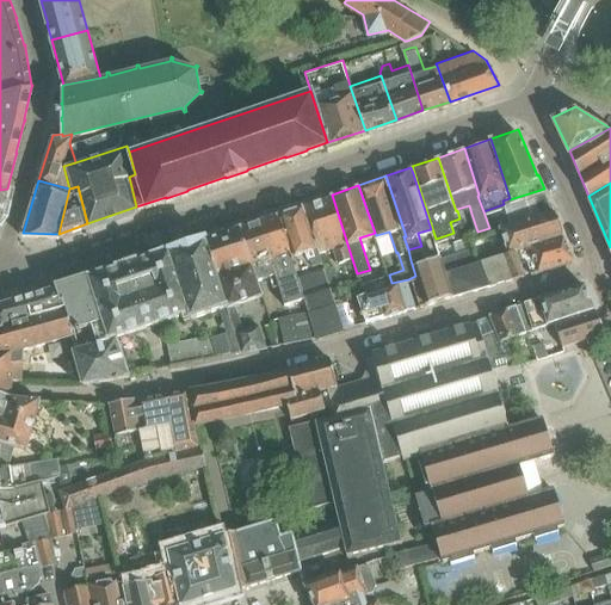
[(318,249),(319,249),(333,245),(339,260),(351,255),(332,195),(303,204),(318,249)]
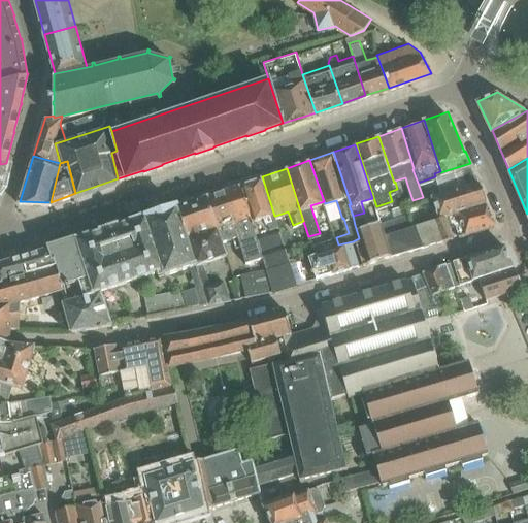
[(239,184),(238,185),(249,215),(262,256),(266,265),(271,282),(273,289),(297,282),(297,281),(295,275),(291,261),(285,242),(279,229),(275,216),(274,216),(262,176),(261,177),(256,178),(239,184)]
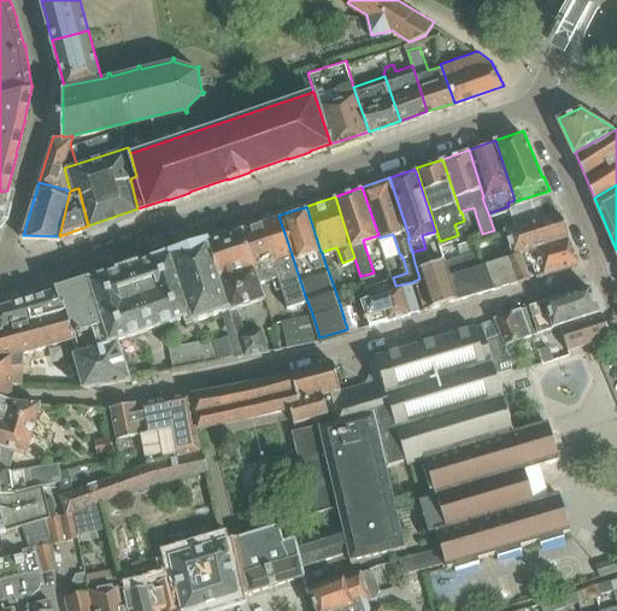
[(557,210),(504,228),(513,252),(560,235),(566,234),(557,210)]
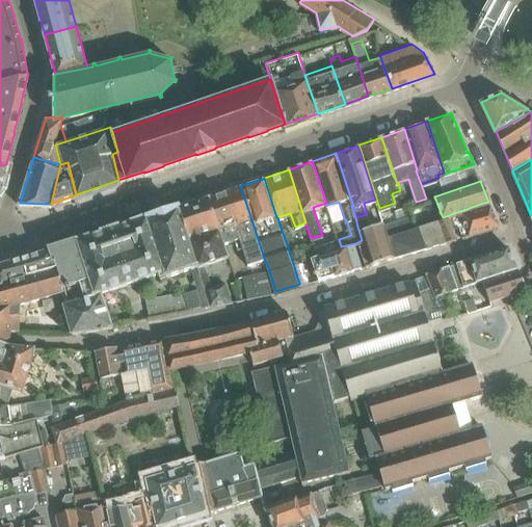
[(235,237),(238,247),(242,246),(248,263),(264,258),(250,216),(240,186),(209,195),(225,240),(235,237)]
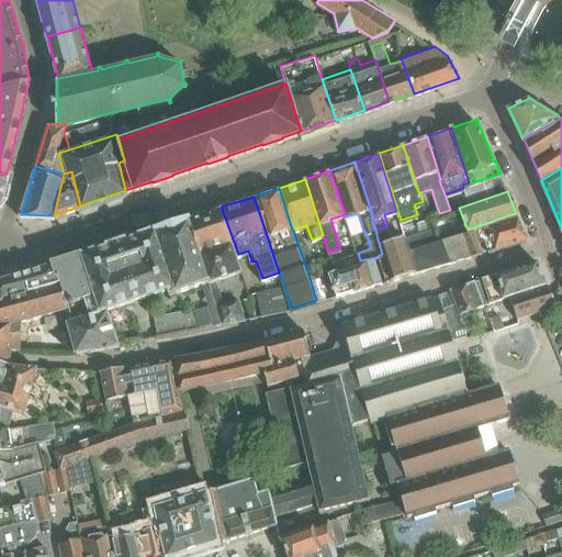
[(243,267),(238,254),(221,207),(189,218),(199,248),(209,279),(212,292),(222,321),(222,322),(245,316),(240,297),(225,300),(217,276),(243,267)]
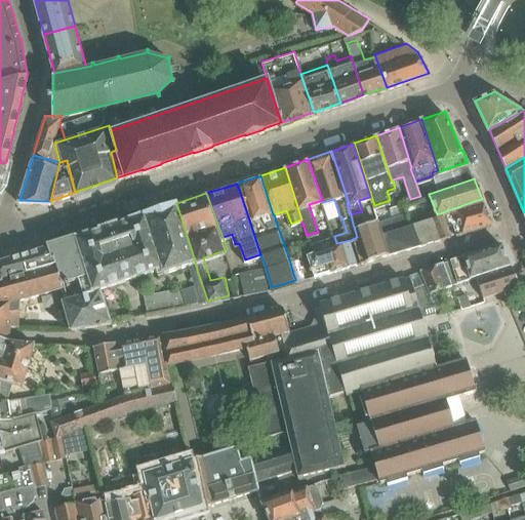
[(477,202),(433,217),(440,237),(450,234),(448,228),(446,224),(453,222),(455,227),(456,232),(493,221),(483,200),(477,202)]
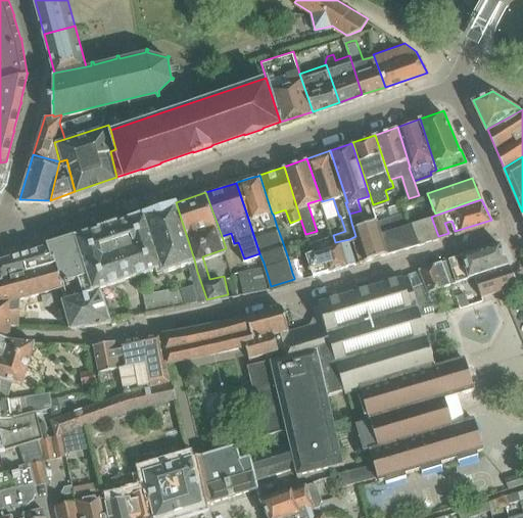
[(396,201),(388,204),(391,215),(400,212),(396,201)]
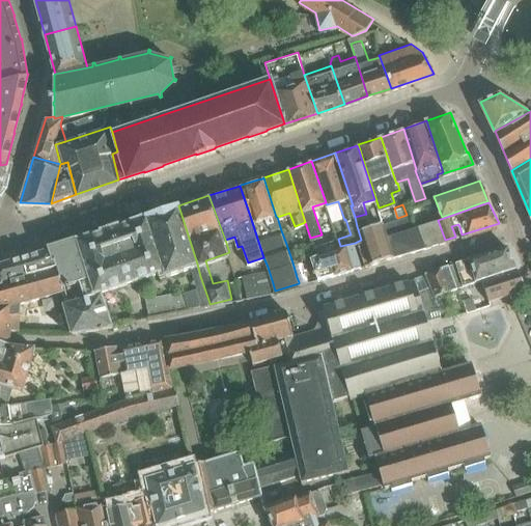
[(77,240),(51,248),(57,268),(64,288),(67,301),(63,302),(72,330),(72,331),(76,330),(80,330),(82,329),(89,328),(112,324),(112,322),(109,315),(100,288),(118,282),(133,277),(137,276),(158,269),(163,268),(165,275),(191,266),(197,264),(188,234),(178,205),(147,217),(122,225),(119,225),(118,226),(108,229),(105,230),(104,230),(80,239),(79,239),(77,240)]
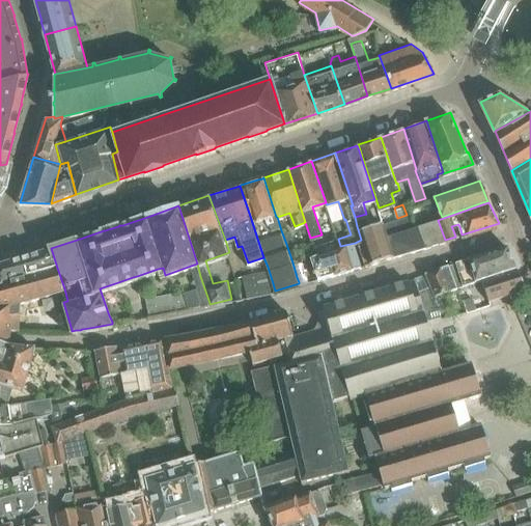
[(366,214),(355,217),(357,226),(369,222),(366,214)]
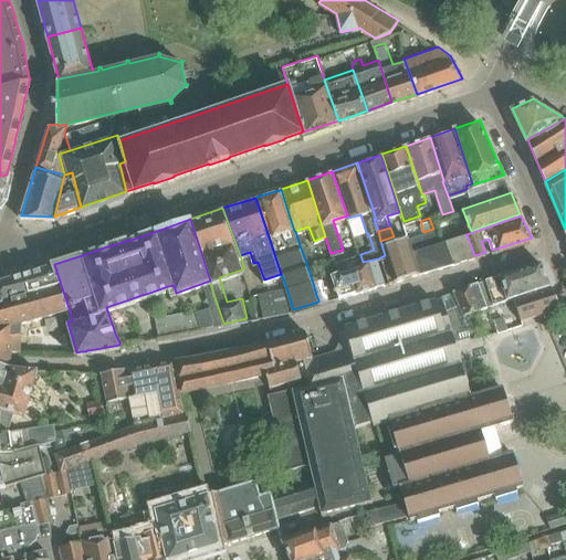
[(423,232),(408,236),(413,250),(432,244),(441,265),(453,262),(446,240),(442,241),(438,228),(433,229),(423,232)]
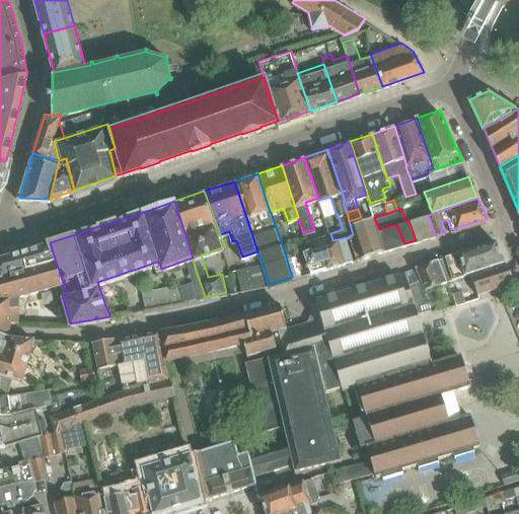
[(428,215),(409,220),(416,240),(435,234),(428,215)]
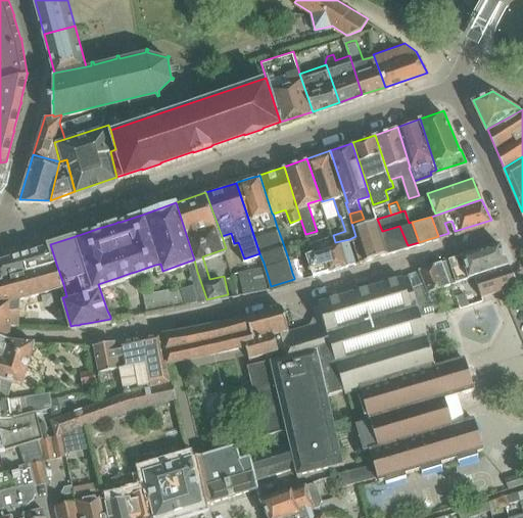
[(382,231),(377,219),(354,226),(360,240),(353,242),(359,253),(361,260),(366,259),(388,251),(382,231)]
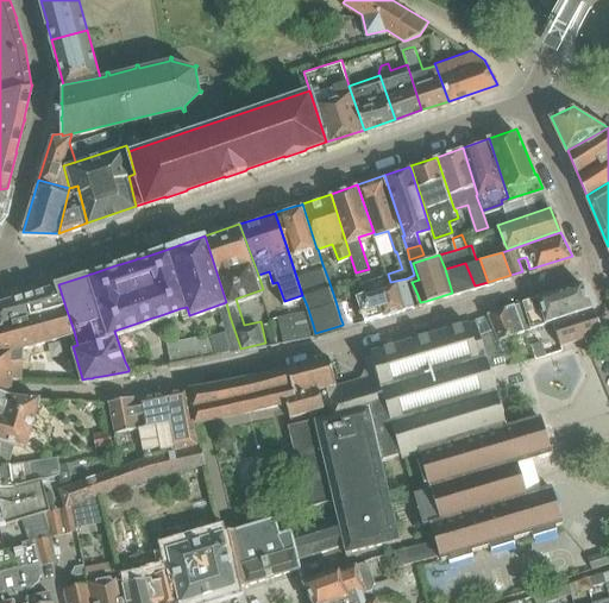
[(332,262),(322,264),(328,280),(337,276),(332,262)]
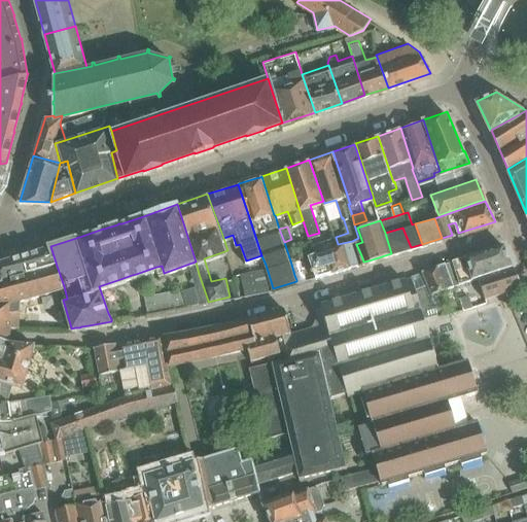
[(411,247),(402,228),(385,233),(391,253),(411,247)]
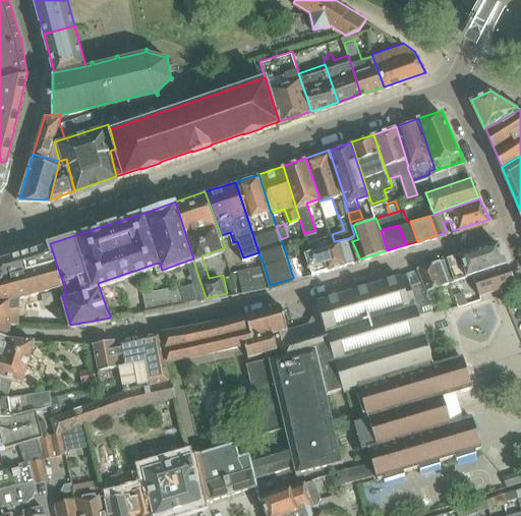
[(310,248),(304,250),(312,272),(312,273),(328,268),(355,260),(348,238),(334,241),(332,234),(308,242),(310,248)]
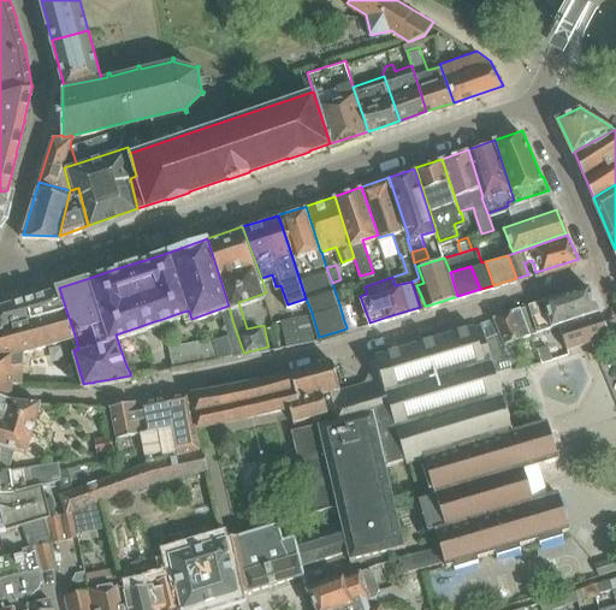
[(599,308),(597,301),(588,283),(520,305),(529,331),(558,321),(599,308)]
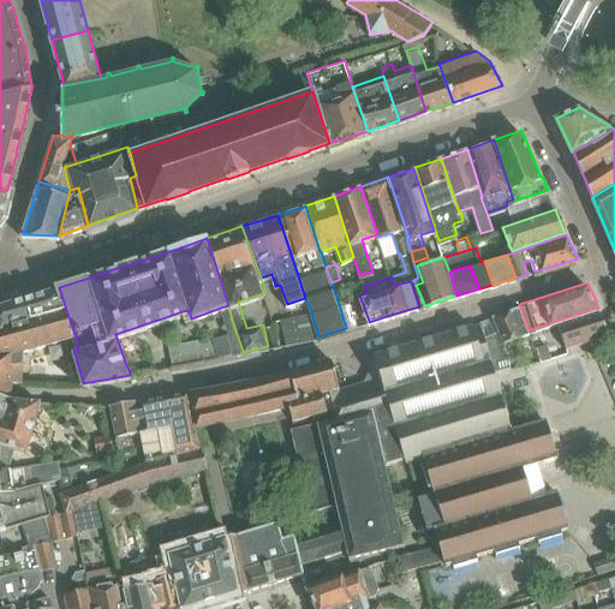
[(59,287),(0,304),(0,305),(0,327),(66,310),(59,287)]
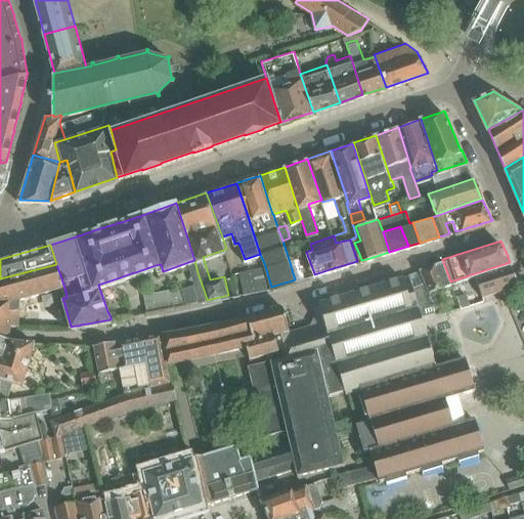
[(425,280),(412,284),(418,302),(425,300),(429,299),(437,287),(451,283),(450,282),(442,259),(435,262),(436,262),(420,268),(425,280)]
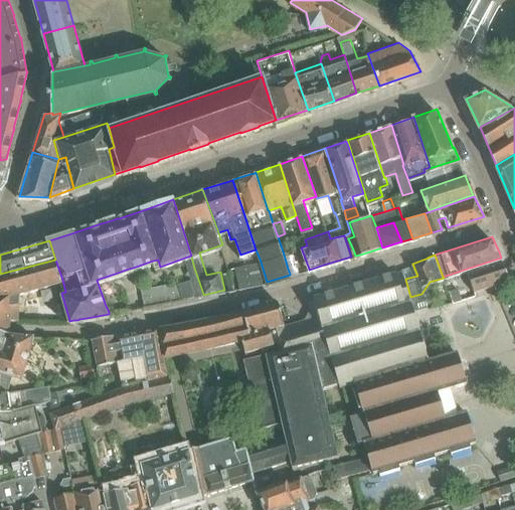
[(189,270),(194,268),(191,256),(185,258),(189,270)]
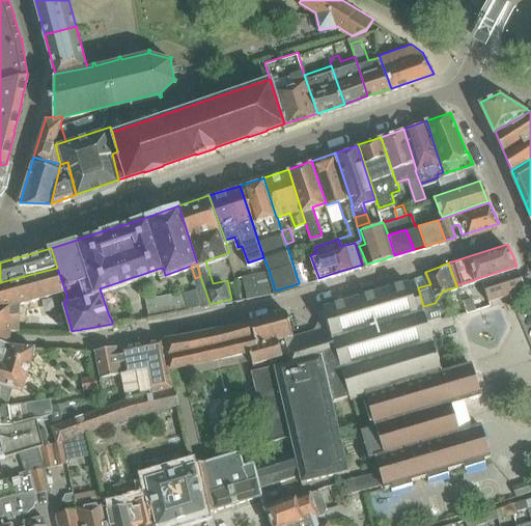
[(481,277),(487,299),(510,292),(524,287),(526,286),(516,266),(481,277)]
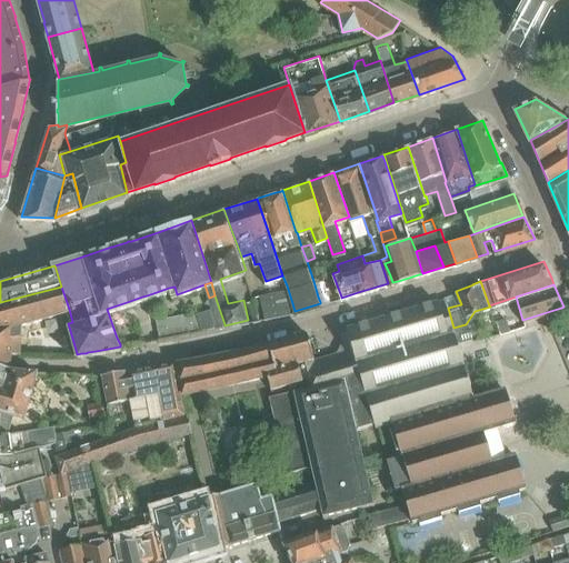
[(287,285),(271,289),(277,303),(280,314),(295,311),(292,303),(287,285)]
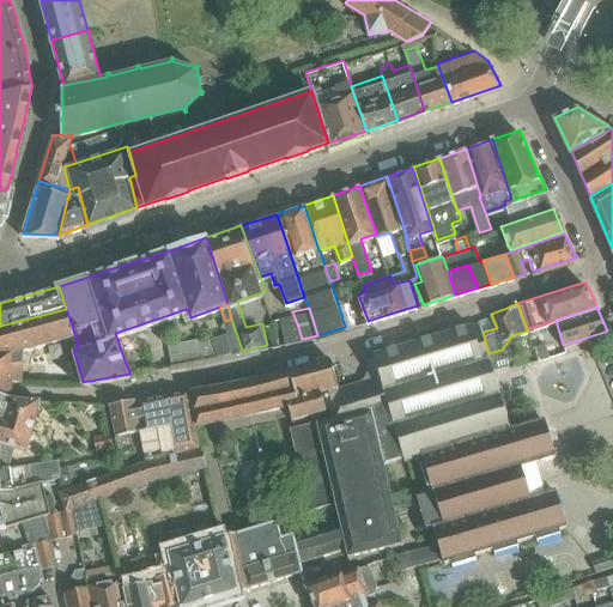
[(0,392),(11,395),(12,387),(14,378),(23,380),(24,378),(25,346),(74,333),(66,309),(0,326),(0,392)]
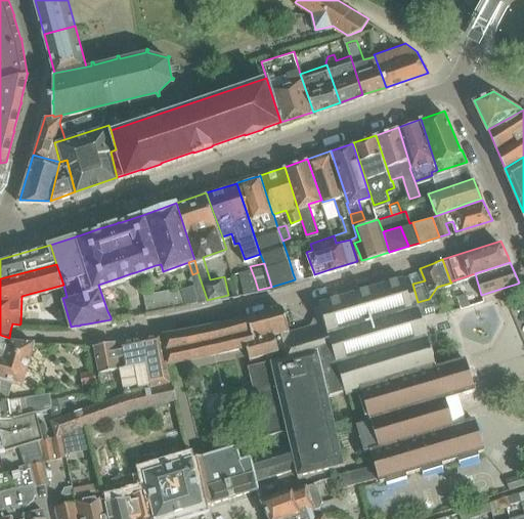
[(238,269),(241,275),(252,273),(250,266),(238,269)]
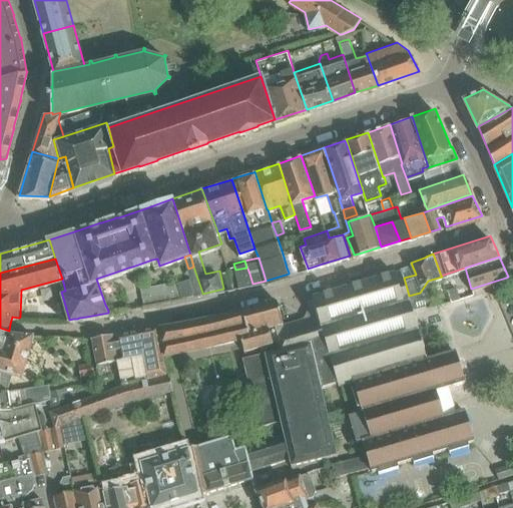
[(191,277),(196,294),(202,293),(193,267),(188,269),(191,277)]
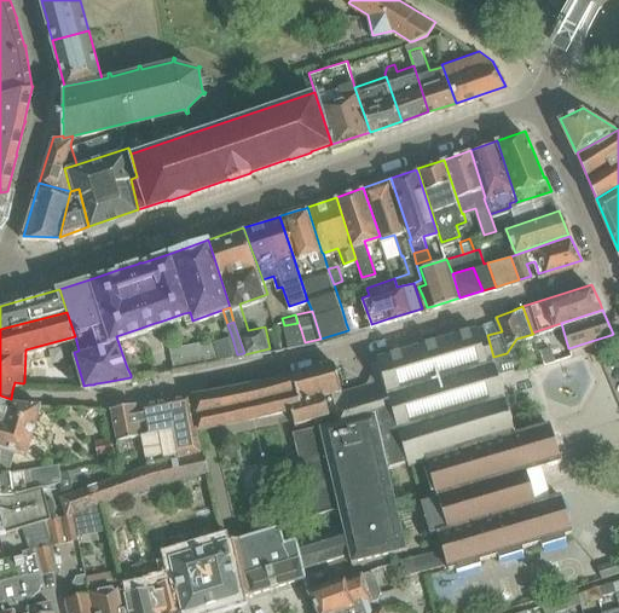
[(285,334),(301,330),(298,323),(284,325),(285,334)]
